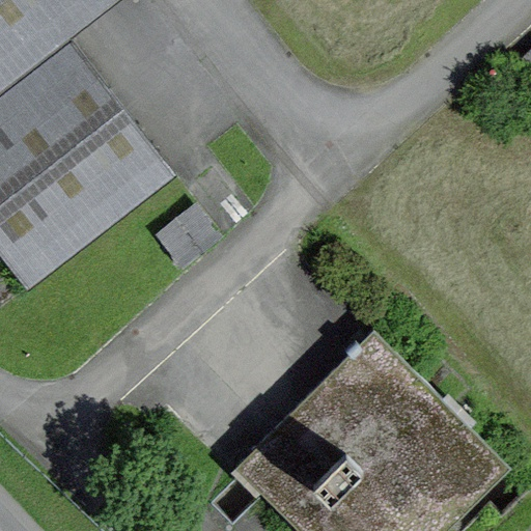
[(0,0),(0,251),(28,288),(177,172),(65,28),(44,0),(0,0)]
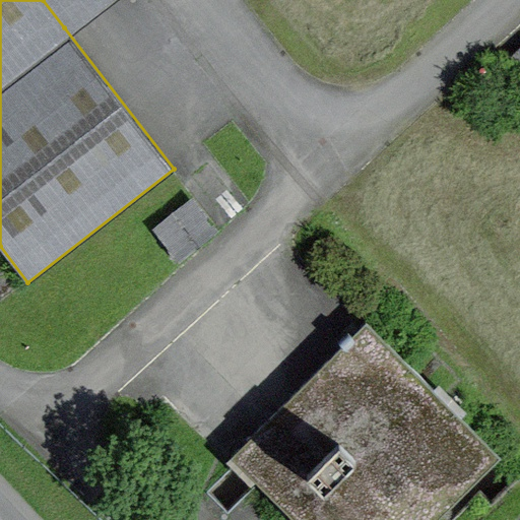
[(43,0),(64,27),(99,0),(43,0)]
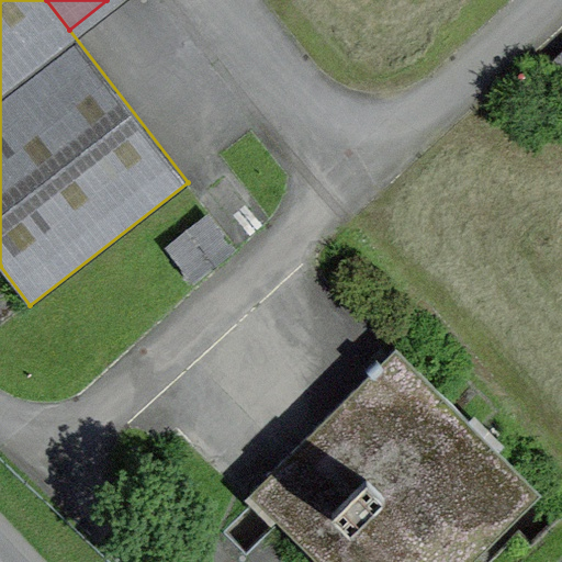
[(561,54),(550,65),(561,78),(561,54)]
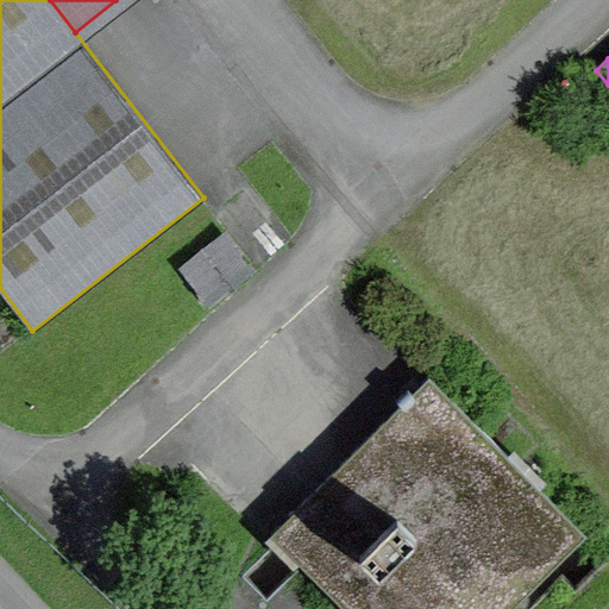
[(223,236),(184,267),(213,302),(251,272),(223,236)]
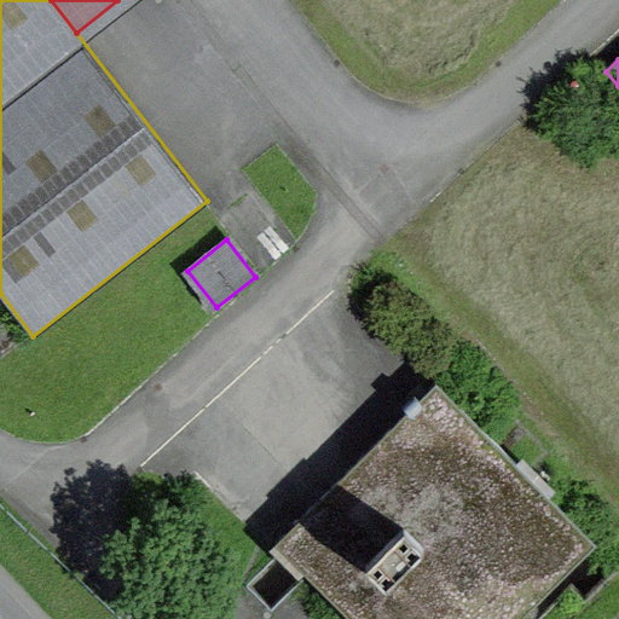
[(275,544),(350,618),(520,618),(596,543),(435,383),(275,544)]
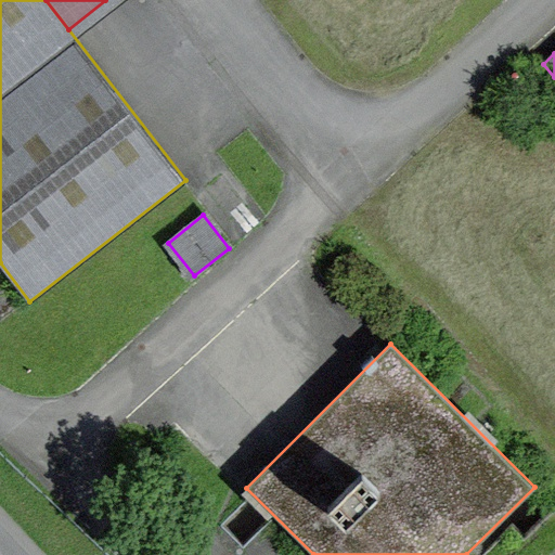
All buildings are outlined.
